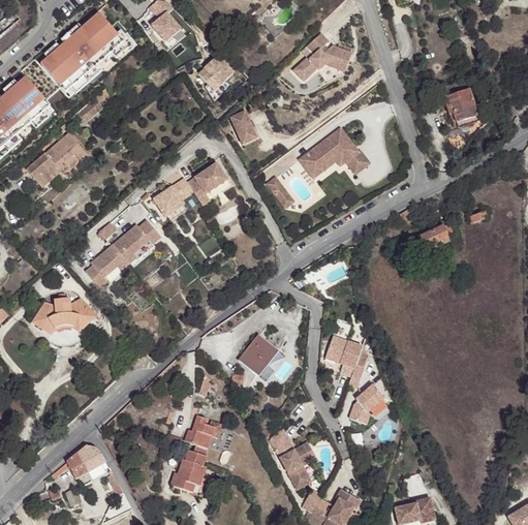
[(154,0),(149,4),(156,12),(162,7),(165,11),(159,17),(151,24),(154,28),(163,40),(179,28),(166,11),(172,7),(165,0),(154,0)]
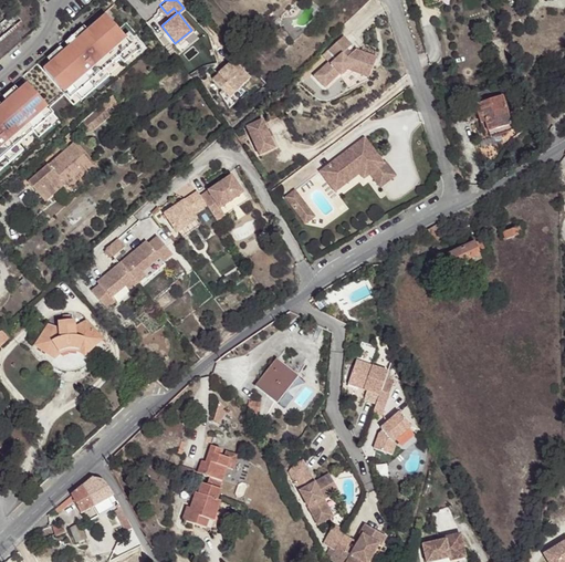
[(50,61),(42,68),(67,99),(74,93),(103,69),(117,55),(131,44),(123,35),(110,19),(113,17),(110,12),(111,11),(107,7),(102,11),(104,13),(86,30),(67,45),(62,50),(50,61)]
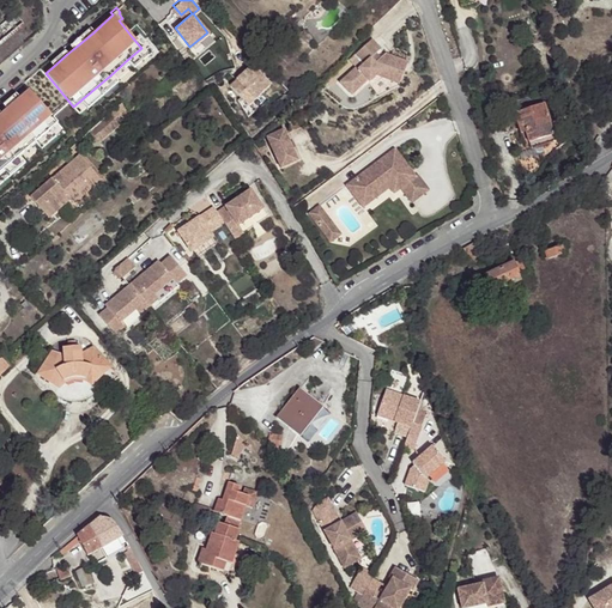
[(188,8),(181,14),(185,19),(192,13),(188,8)]
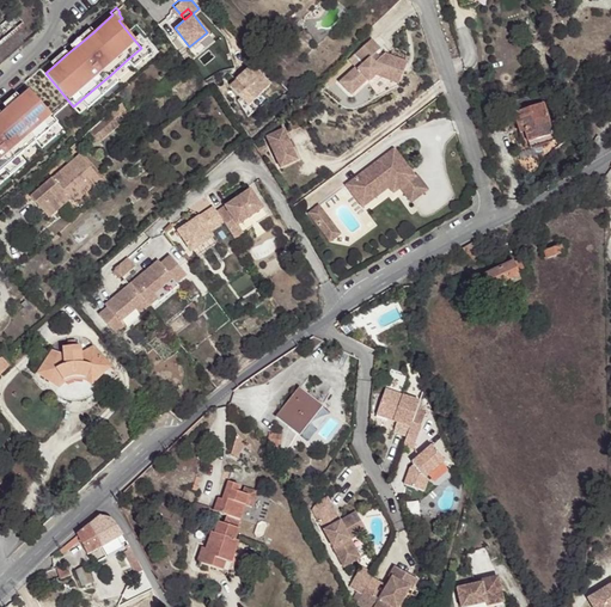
[(14,11),(0,22),(0,38),(23,20),(14,11)]
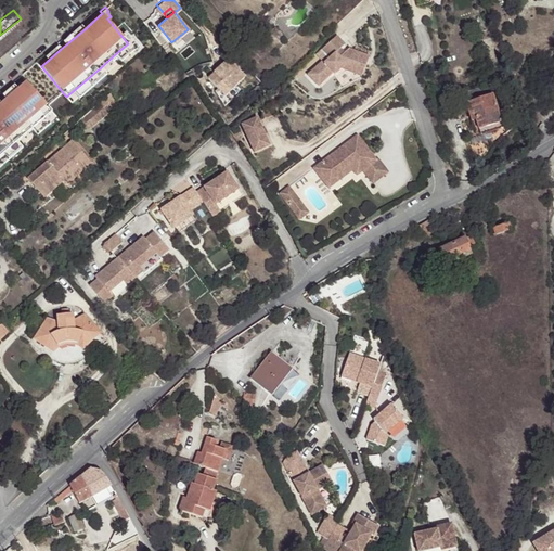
[(63,40),(66,45),(85,29),(80,25),(63,40)]
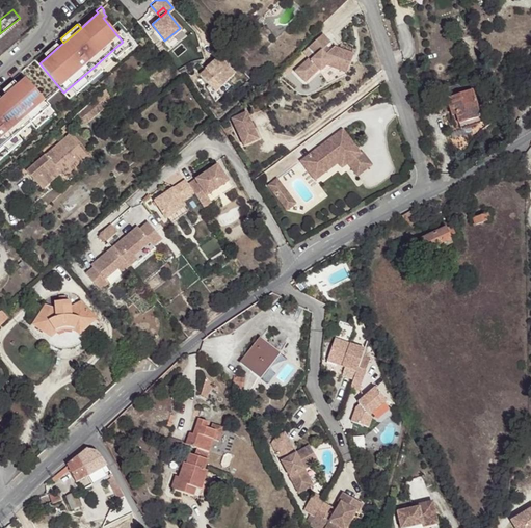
[(185,34),(180,28),(164,41),(155,28),(152,31),(166,49),(185,34)]
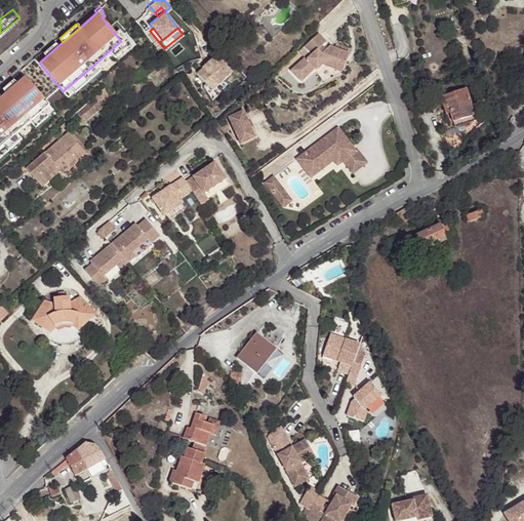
[(118,29),(114,33),(121,41),(109,51),(114,56),(130,43),(118,29)]
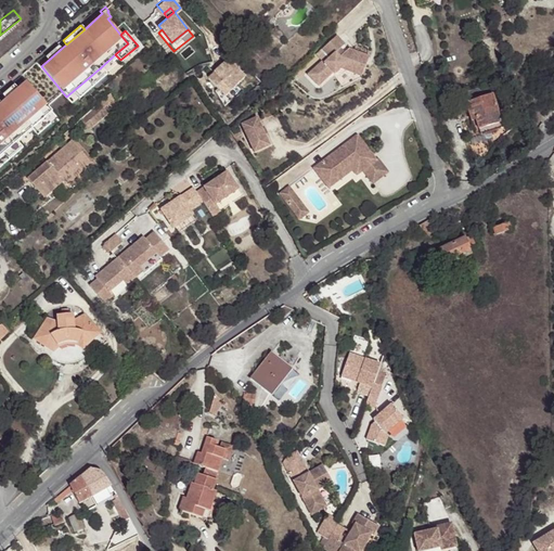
[(325,54),(316,63),(326,74),(335,66),(336,68),(344,62),(363,71),(371,51),(350,43),(346,48),(342,51),(337,47),(342,42),(347,39),(338,30),(324,42),(332,52),(326,56),(325,54)]
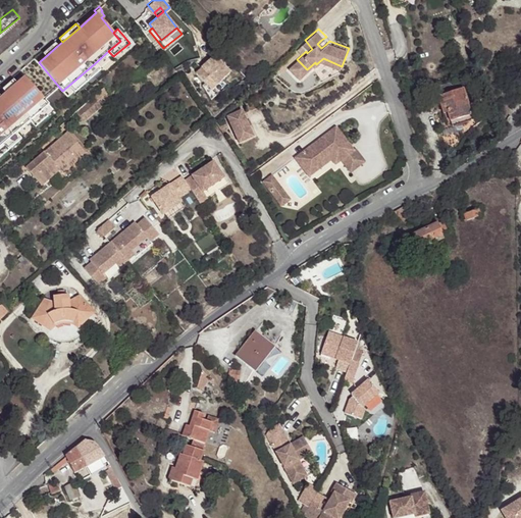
[(43,52),(46,56),(57,46),(54,42),(43,52)]
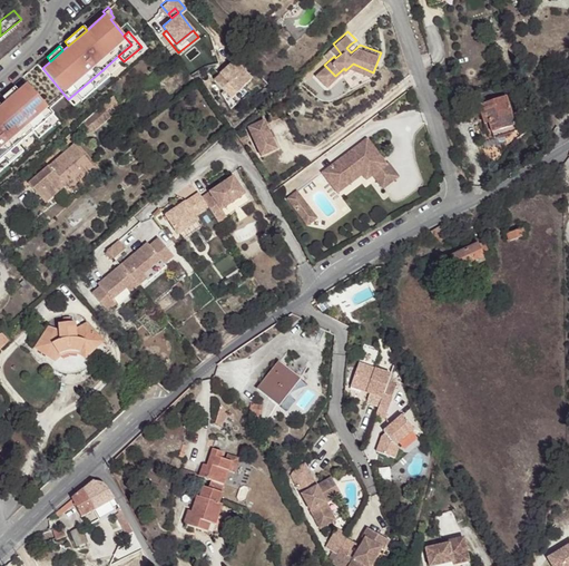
[(233,61),(213,79),(229,97),(249,78),(233,61)]
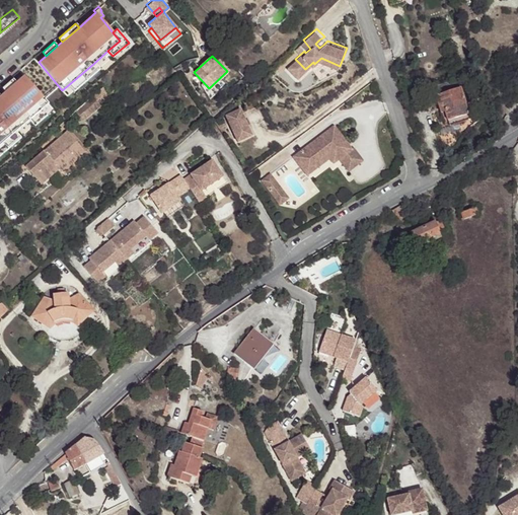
[(299,75),(305,69),(295,59),(290,64),(299,75)]
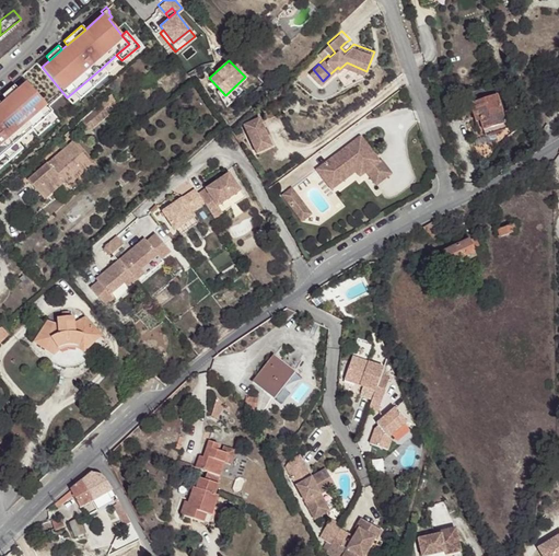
[(107,73),(102,68),(73,92),(79,97),(107,73)]
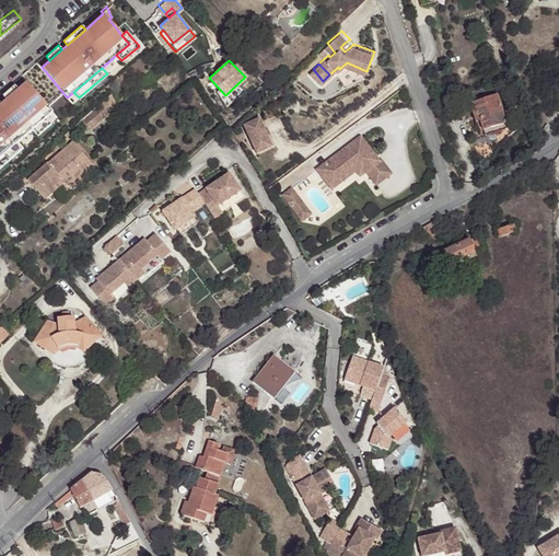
[(505,69),(499,72),(501,79),(508,78),(505,69)]
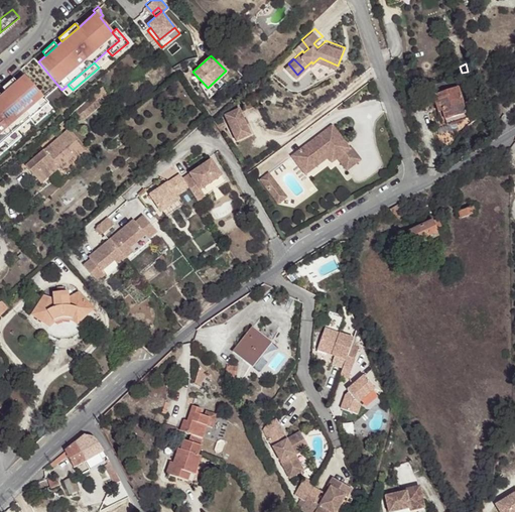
[(464,101),(456,74),(416,87),(420,100),(432,96),(437,112),(442,110),(447,125),(470,118),(470,117),(464,101)]
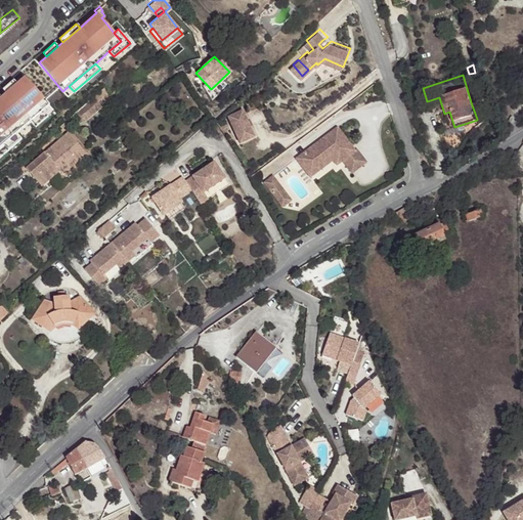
[(0,144),(14,132),(29,120),(41,110),(47,103),(24,76),(15,83),(5,91),(0,96),(0,144)]
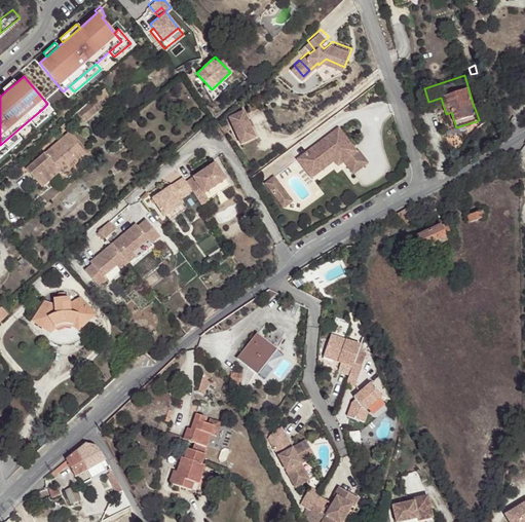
[(2,87),(5,91),(15,83),(12,79),(2,87)]
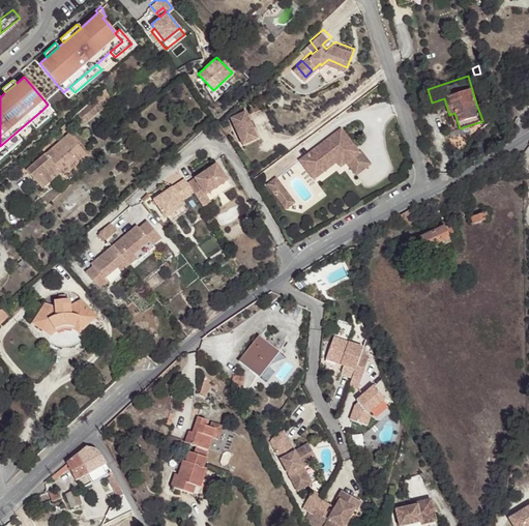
[(104,109),(94,97),(77,112),(86,123),(104,109)]
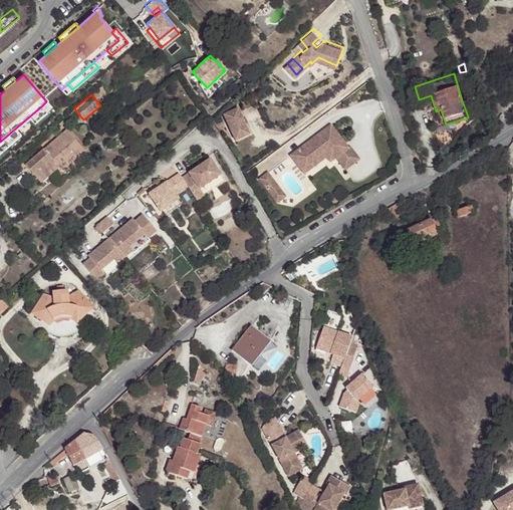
[(45,112),(40,107),(28,117),(33,123),(45,112)]
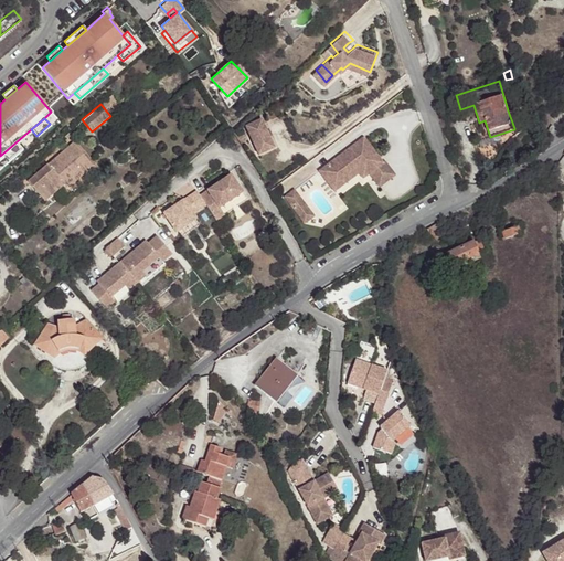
[(244,125),(253,146),(268,139),(259,118),(244,125)]
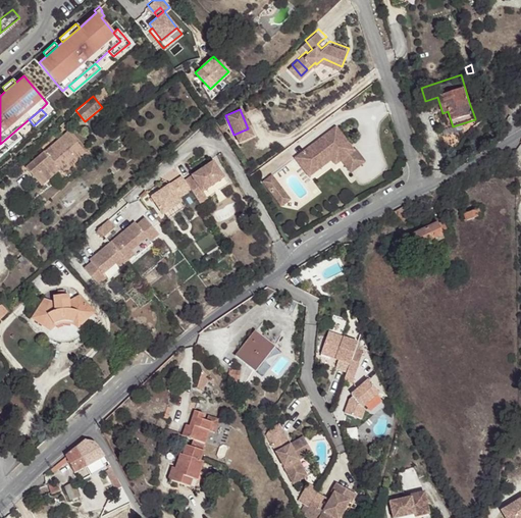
[(233,135),(237,142),(252,136),(248,128),(233,135)]
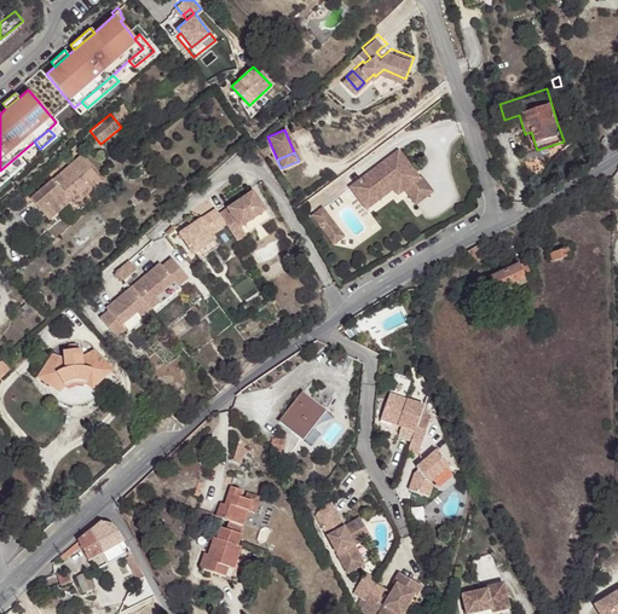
[(53,196),(62,207),(73,198),(76,202),(104,178),(84,154),(33,196),(41,206),(53,196)]
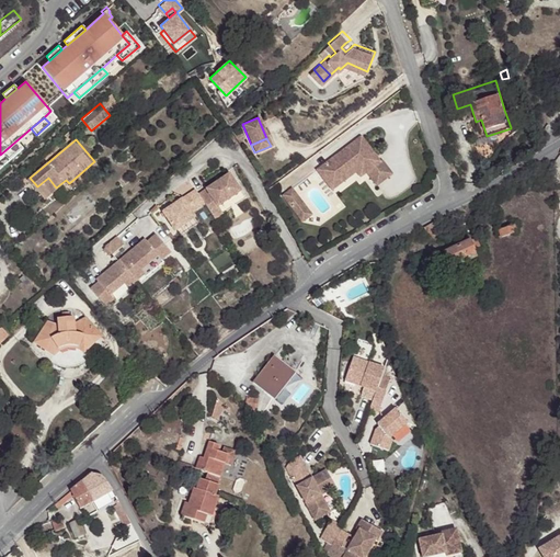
[(352,140),(312,169),(323,184),(347,166),(356,178),(370,167),(352,140)]
